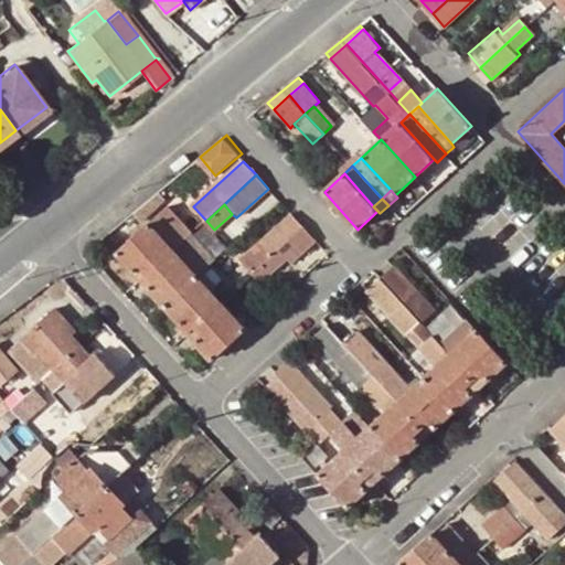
[(141,279),(174,251),(191,235),(167,209),(118,253),(141,279)]
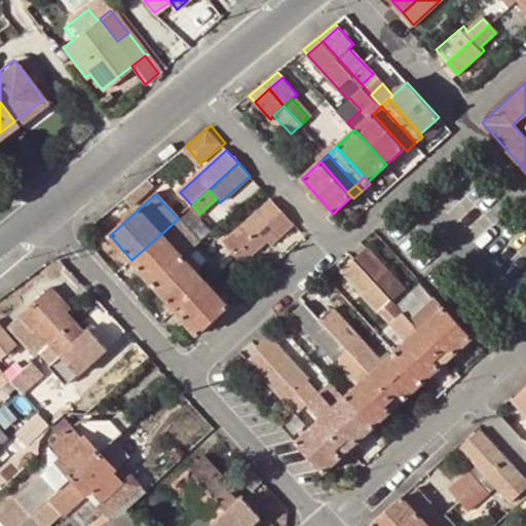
[(225,242),(237,255),(284,213),(272,200),(225,242)]
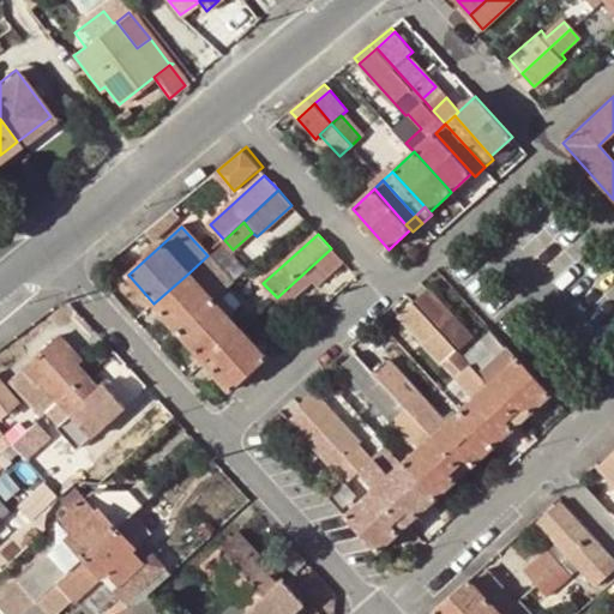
[(331,248),(277,298),(284,306),(311,283),(315,287),(342,260),(331,248)]
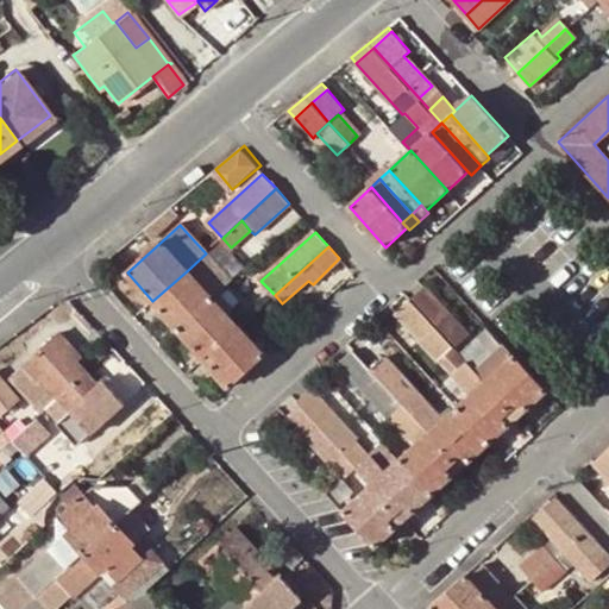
[(180,331),(214,299),(188,270),(152,301),(180,331)]
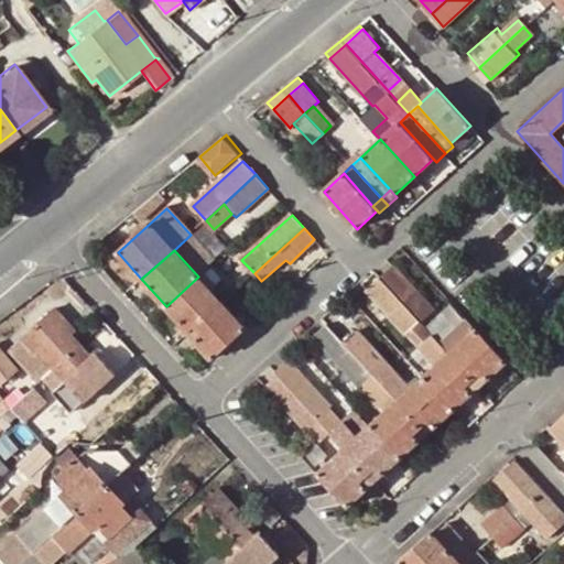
[(396,263),(380,278),(421,323),(436,308),(396,263)]
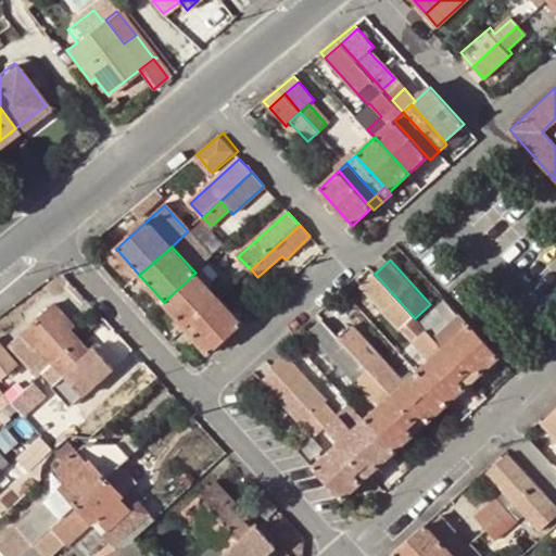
[(219,299),(196,273),(164,302),(187,328),(219,299)]
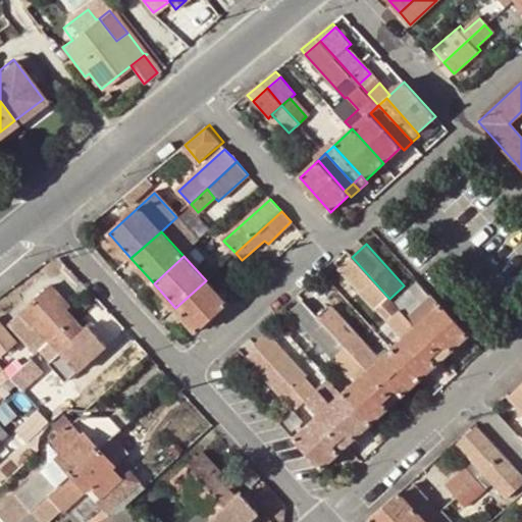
[(385,341),(394,349),(416,328),(409,320),(389,299),(352,257),(337,270),(396,331),(385,341)]
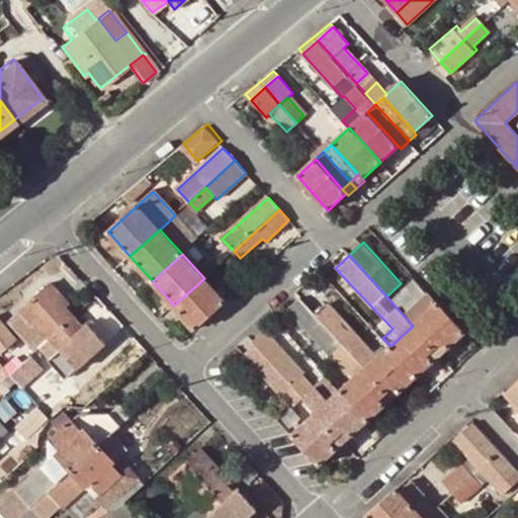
[(226,303),(204,278),(174,306),(195,330),(226,303)]
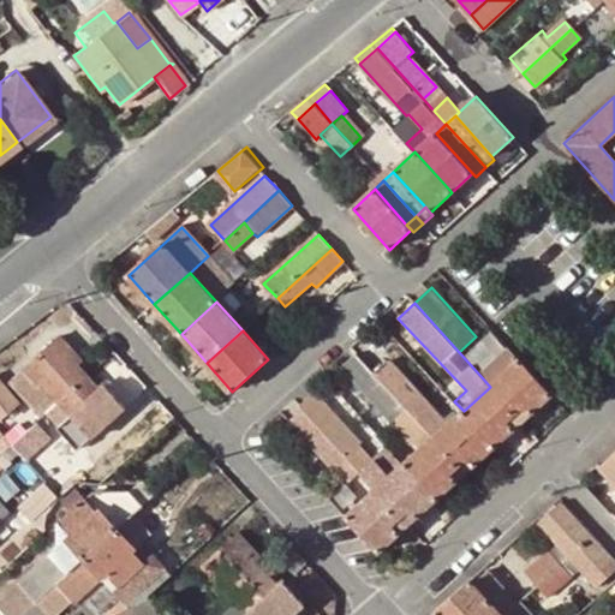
[(60,401),(89,375),(77,363),(71,357),(76,352),(61,335),(25,369),(13,380),(28,396),(45,416),(52,408),(53,407),(60,401)]
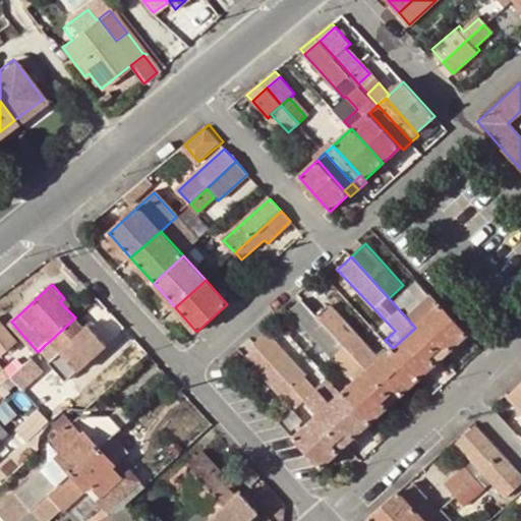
[(415,328),(440,305),(432,296),(408,320),(415,328)]
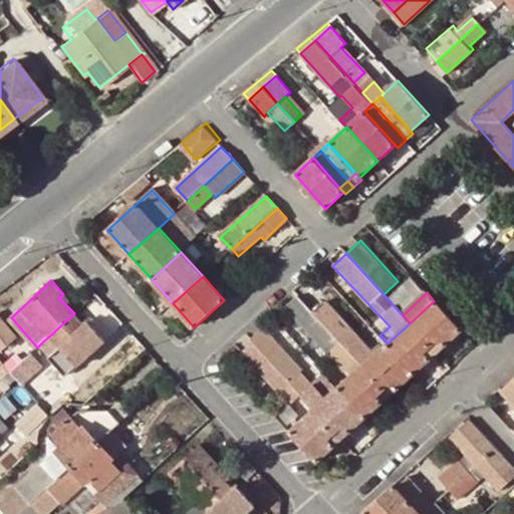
[(59,298),(64,303),(68,299),(63,294),(59,298)]
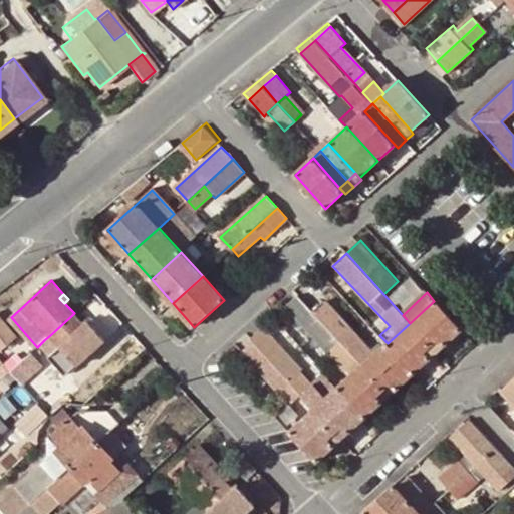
[(343,370),(356,359),(314,312),(299,296),(287,308),(343,370)]
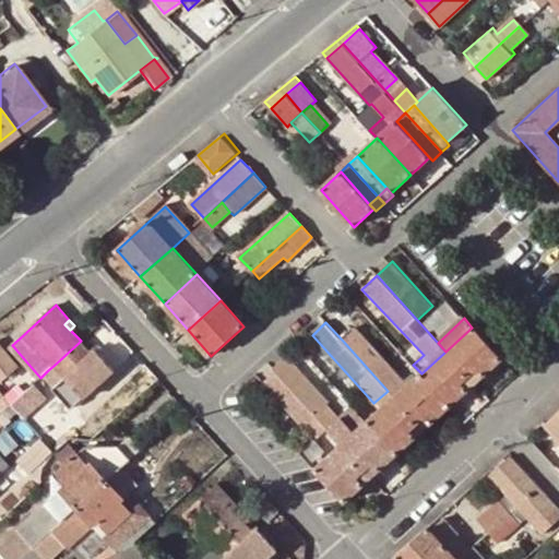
[(388,391),(394,399),(407,387),(355,328),(342,340),(388,391)]
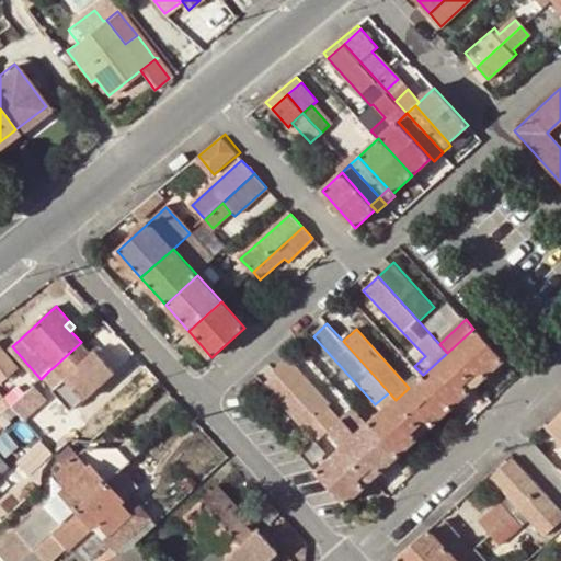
[(484,378),(503,361),(473,329),(447,353),(470,379),(479,371),(484,378)]
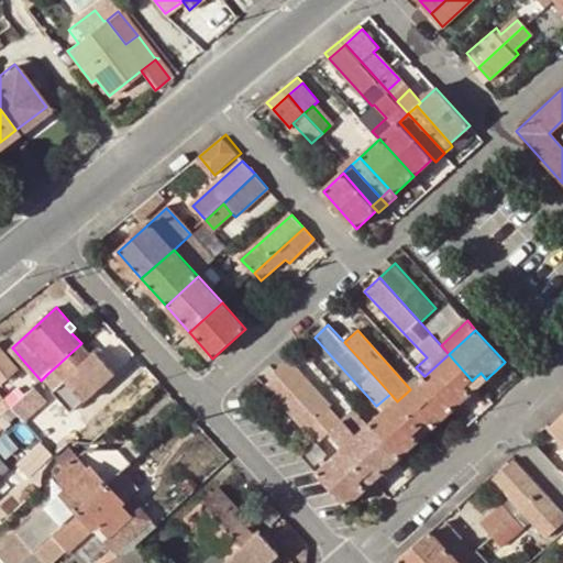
[(90,354),(81,343),(55,367),(48,373),(47,374),(54,383),(53,385),(74,410),(116,372),(101,356),(97,361),(90,354)]
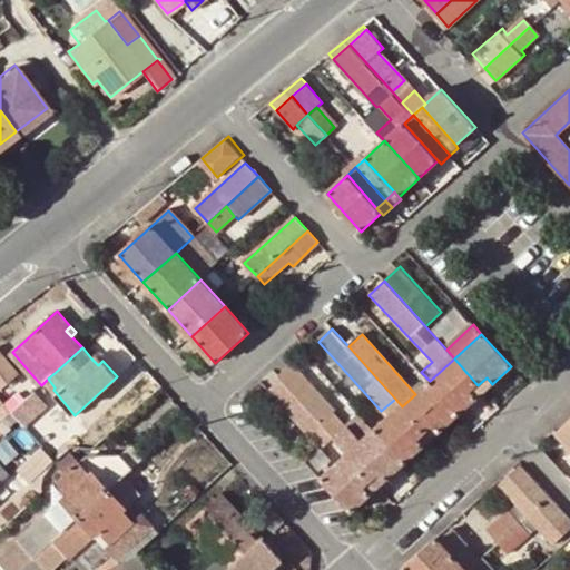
[(12,352),(8,355),(38,389),(41,385),(26,367),(12,352)]
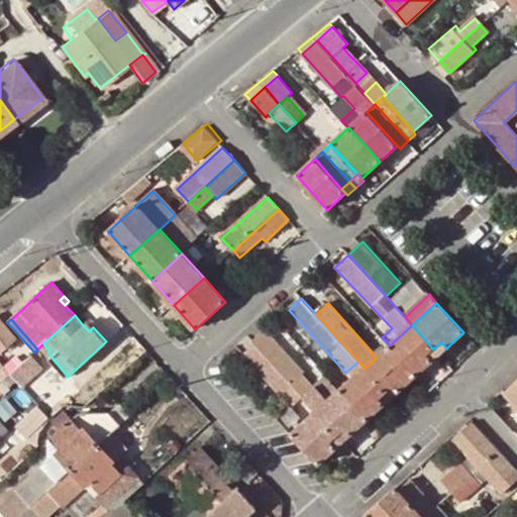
[(0,352),(0,353),(16,339),(0,321),(0,352)]
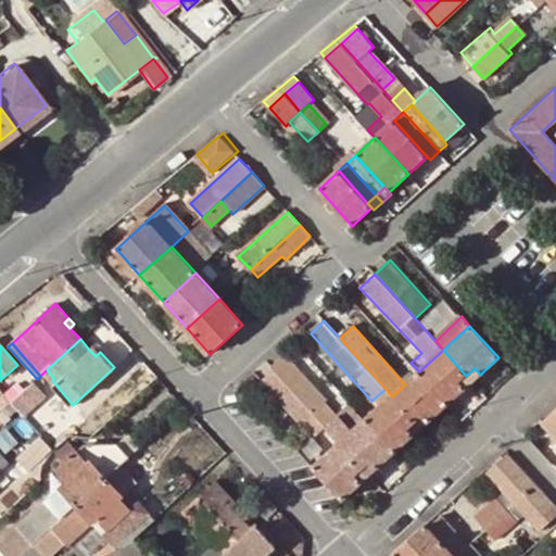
[(95,345),(89,350),(96,356),(100,352),(95,345)]
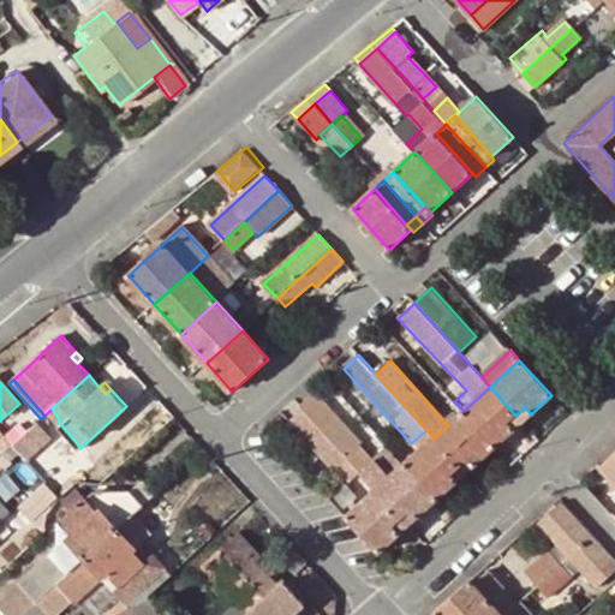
[(490,387),(464,411),(495,447),(514,430),(508,423),(515,416),(490,387)]
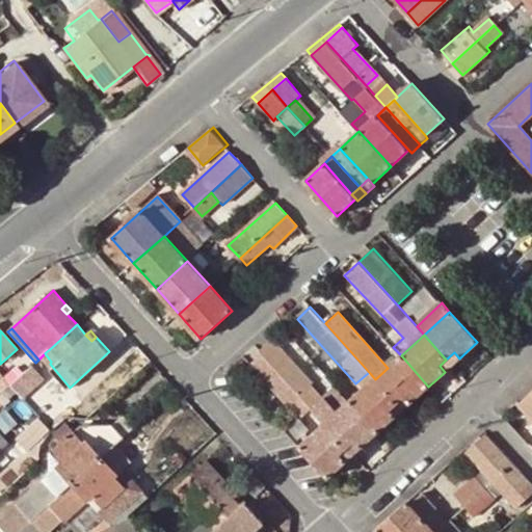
[(281,376),(298,395),(311,383),(272,341),(260,352),(263,356),(281,376)]
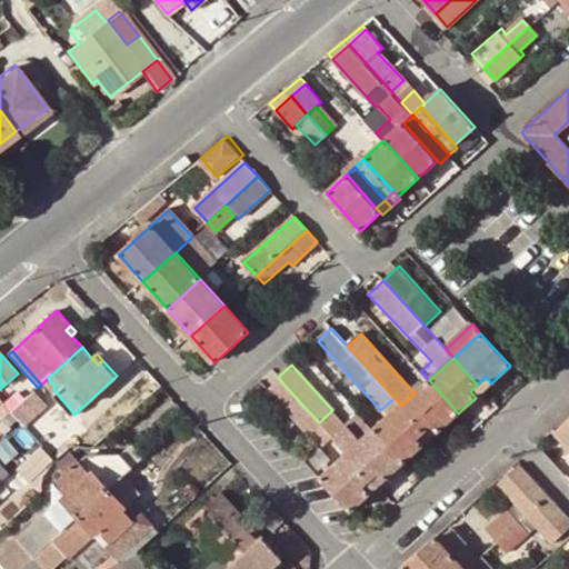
[(477,385),(483,391),(491,383),(486,377),(477,385)]
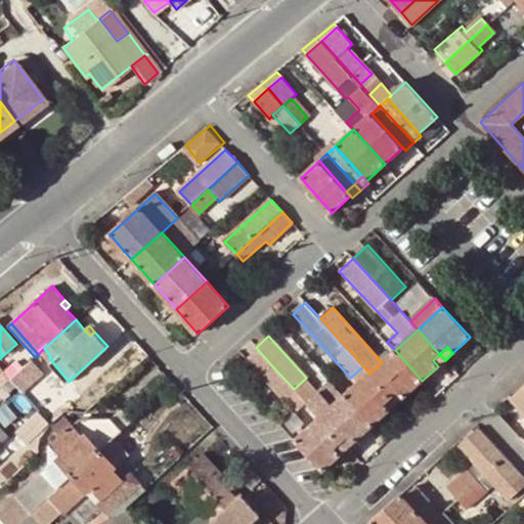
[(382,362),(369,374),(392,398),(399,391),(404,397),(422,381),(395,350),(382,362)]
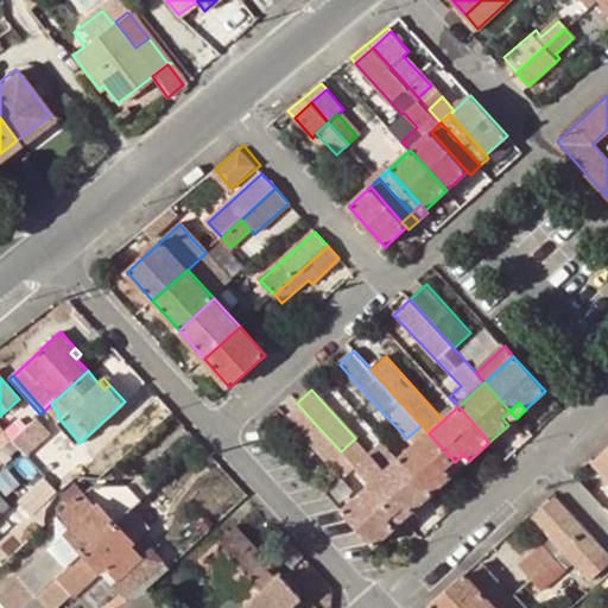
[(335,462),(343,455),(341,451),(321,430),(301,407),(287,418),(329,467),(335,462)]
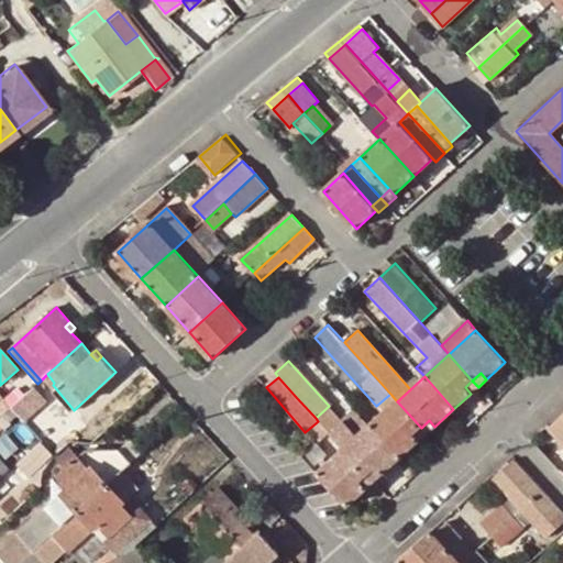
[(471,394),(478,387),(472,381),(465,387),(471,394)]
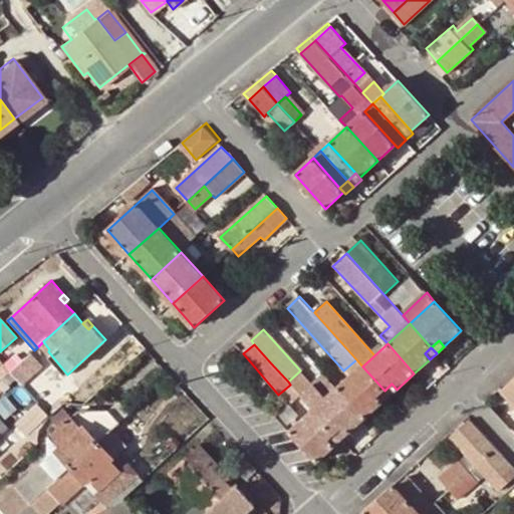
[(7,361),(14,368),(23,360),(17,353),(7,361)]
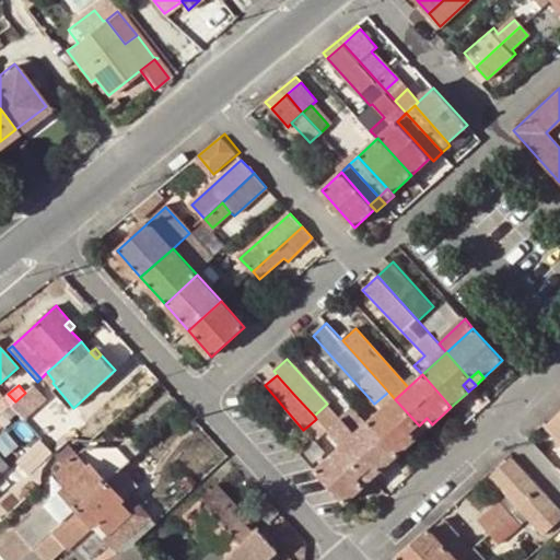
[(25,393),(15,401),(20,408),(31,398),(25,393)]
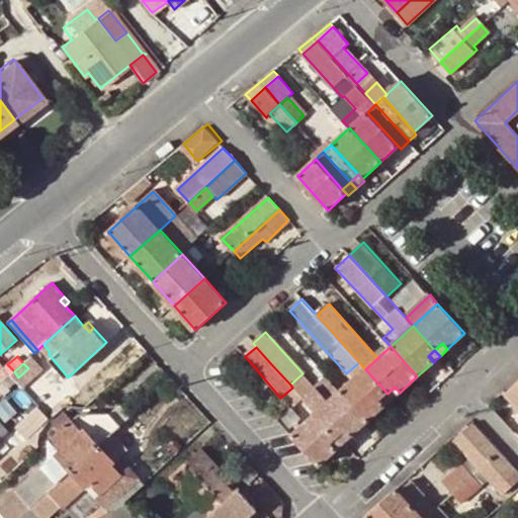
[(0,370),(0,383),(14,371),(7,364),(0,370)]
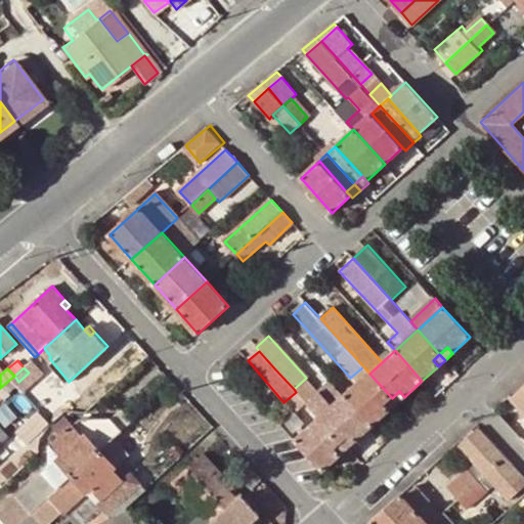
[(369,374),(345,395),(373,426),(397,403),(392,398),(369,374)]
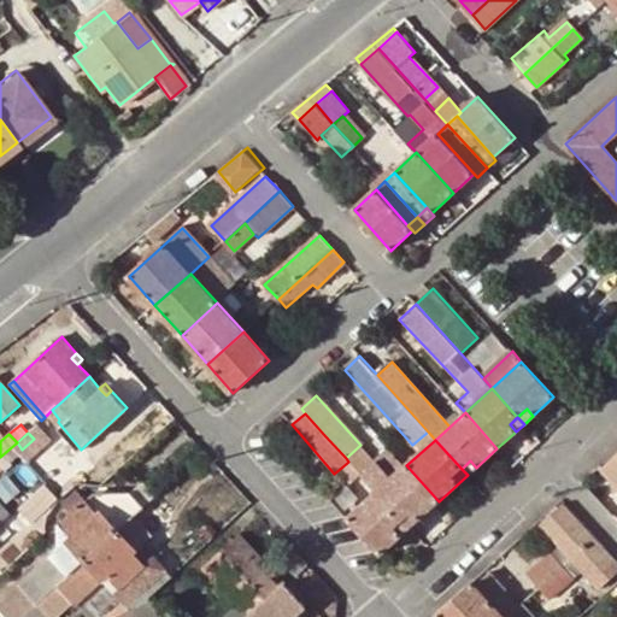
[(17,442),(0,457),(0,459),(5,464),(22,450),(17,442)]
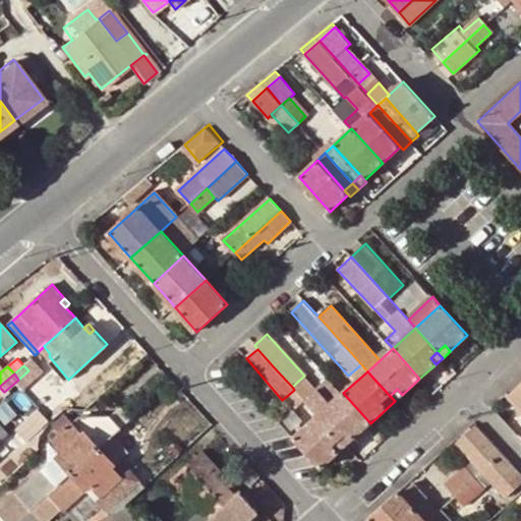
[(294,390),(305,401),(317,390),(304,375),(292,387),(294,390)]
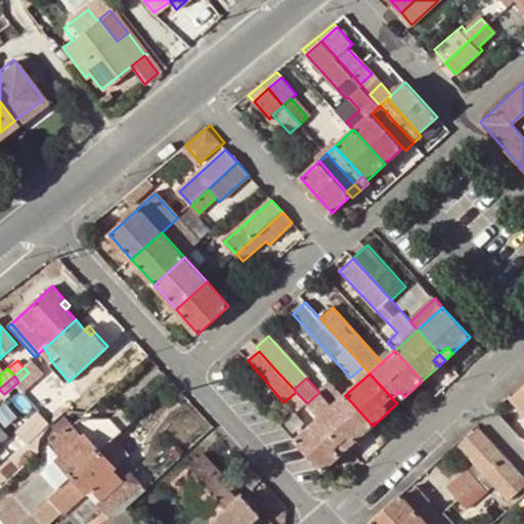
[(307,403),(320,419),(345,395),(333,381),(319,392),(307,403)]
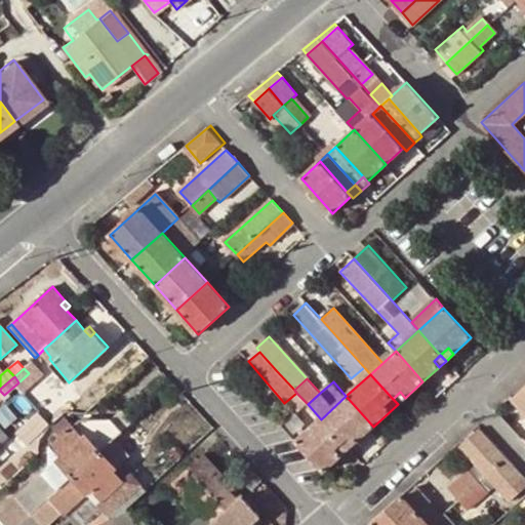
[(524,389),(515,398),(524,409),(524,389)]
